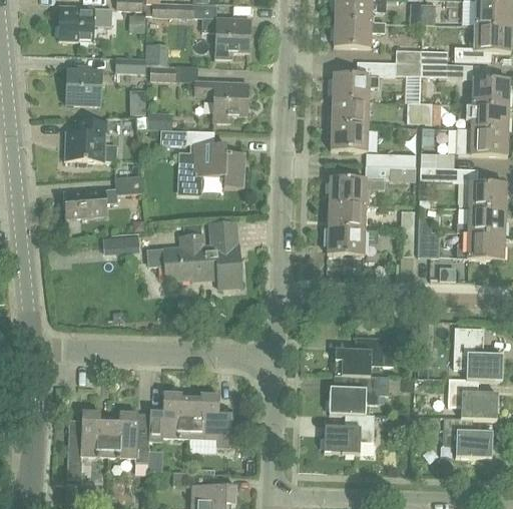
[(141,10),(141,0),(115,0),(115,9),(141,10)]
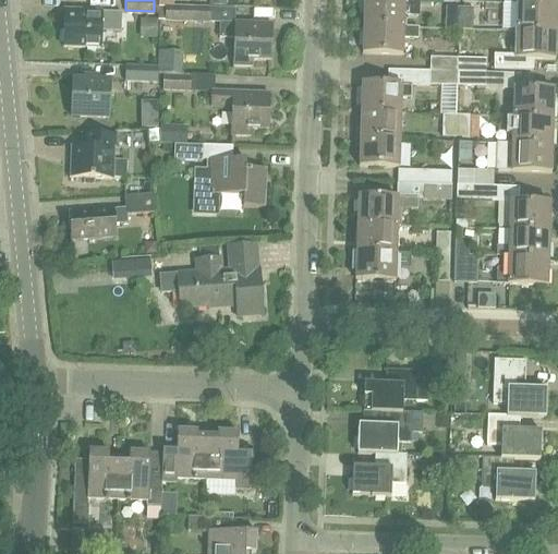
[(364,0),(364,22),(404,24),(404,23),(404,9),(408,9),(412,14),(419,14),(420,0),(364,0)]
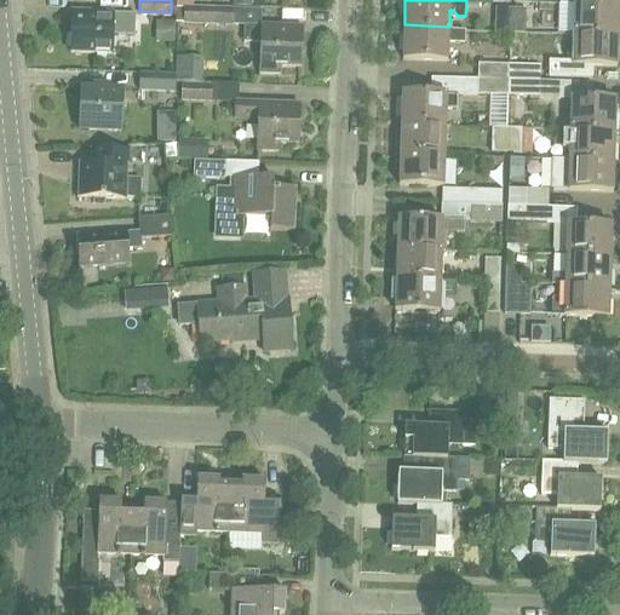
[(575,0),(574,29),(619,32),(619,1),(597,0),(575,0)]
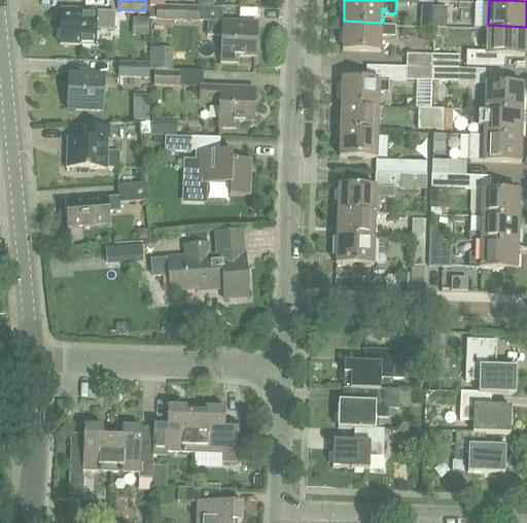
[(149,15),(155,15),(155,16),(200,19),(200,3),(156,1),(156,2),(149,2),(149,15)]
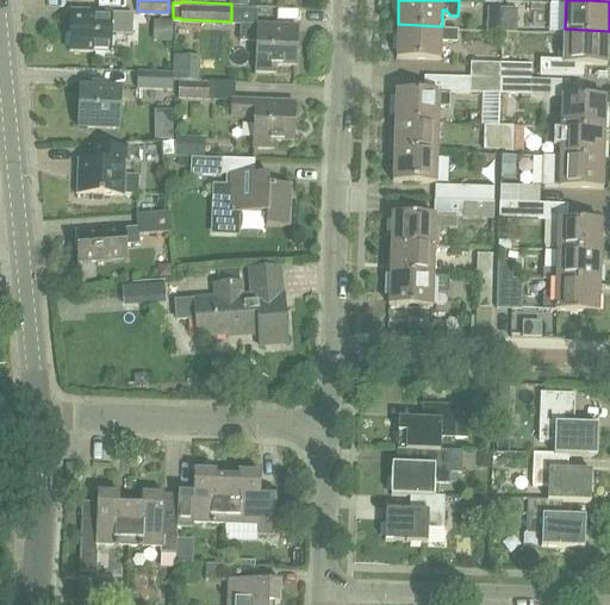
[(487,2),(486,27),(503,29),(503,4),(487,2)]
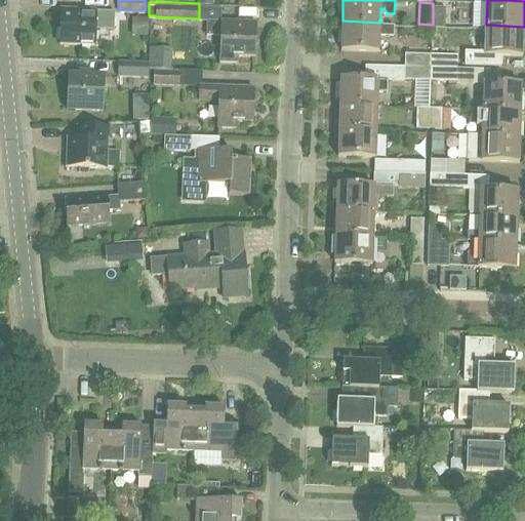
[(446,3),(433,3),(433,25),(445,25),(446,3)]
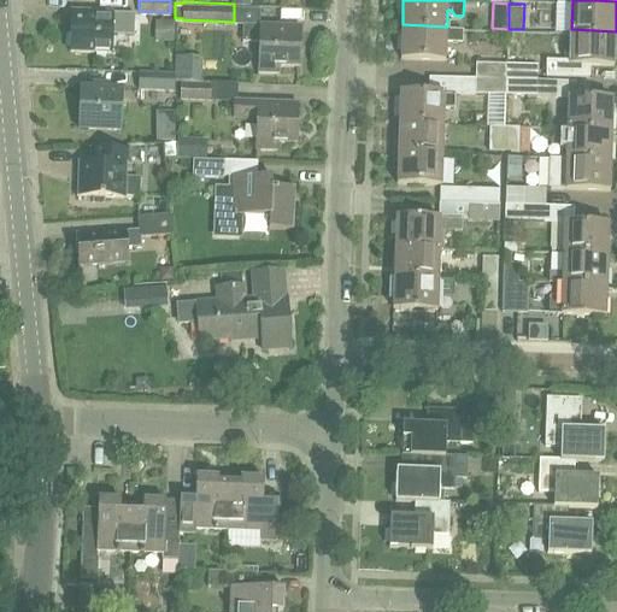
[(113,48),(115,9),(74,7),(72,47),(113,48)]
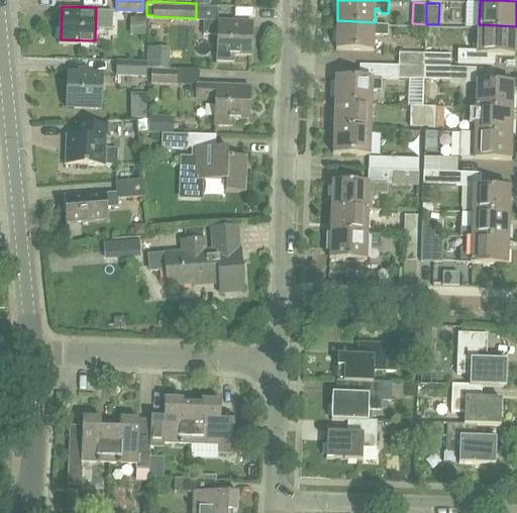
[(145,31),(145,14),(129,14),(129,31),(145,31)]
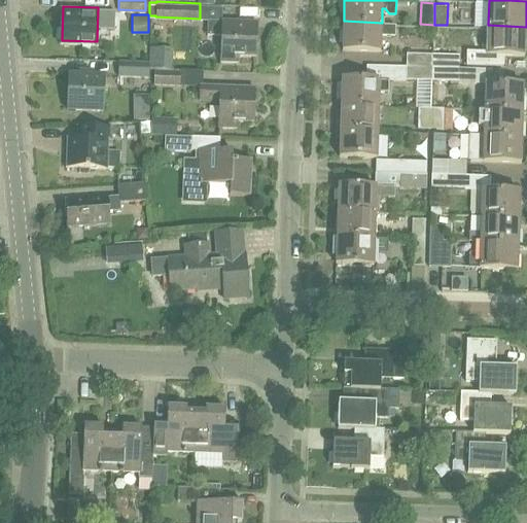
[(207,32),(222,33),(221,53),(219,60),(239,60),(239,53),(256,54),(257,20),(223,19),(208,18),(207,32)]
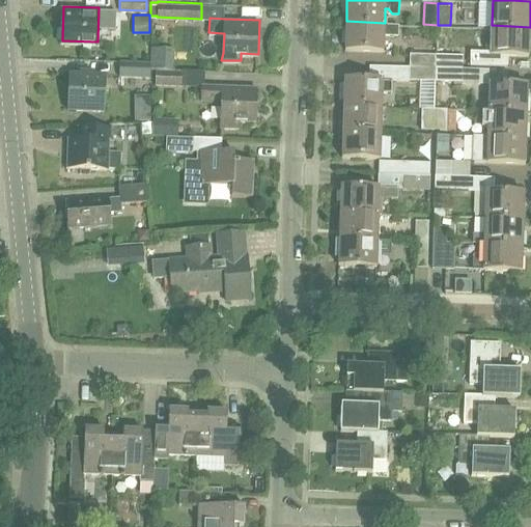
[(384,49),(384,33),(398,33),(398,23),(385,22),(385,23),(346,21),(345,48),(384,49)]
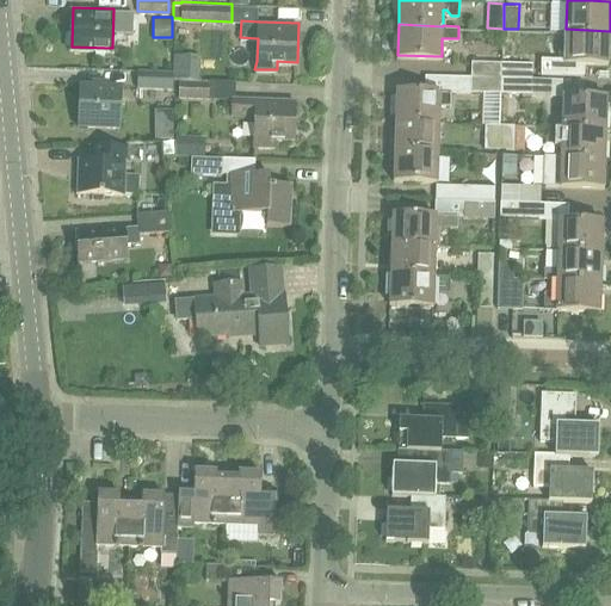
[(609,60),(610,31),(566,29),(565,59),(609,60)]
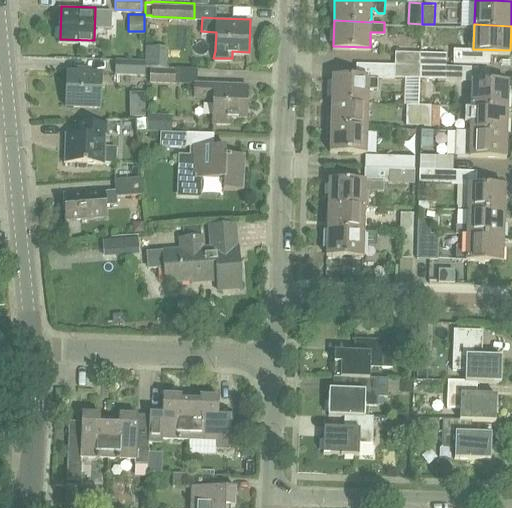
[(395,49),(394,61),(420,62),(421,49),(395,49)]
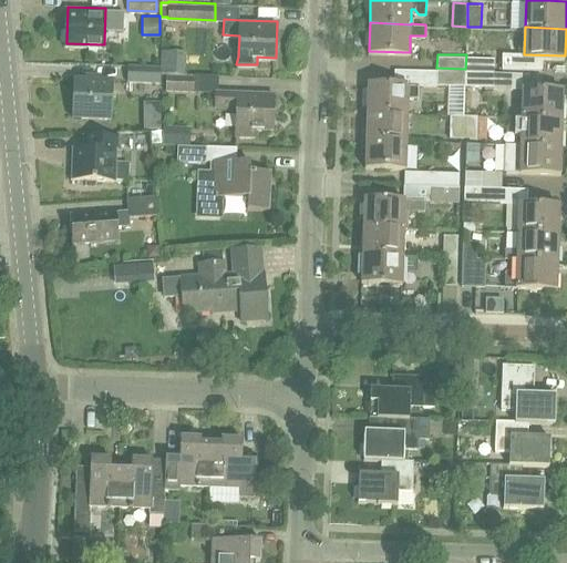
[(494,55),(466,54),(465,69),(494,70),(494,55)]
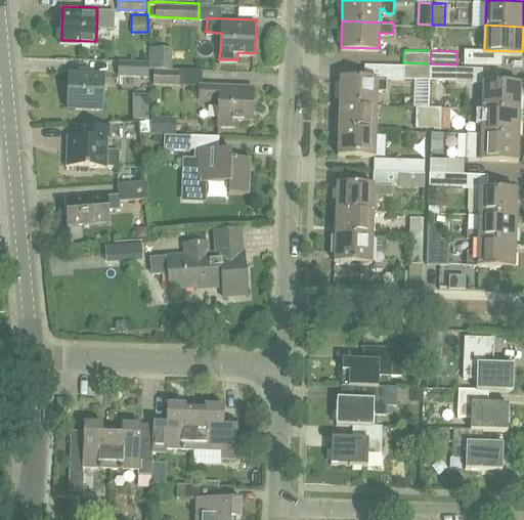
[(147,75),(148,59),(118,57),(117,74),(147,75)]
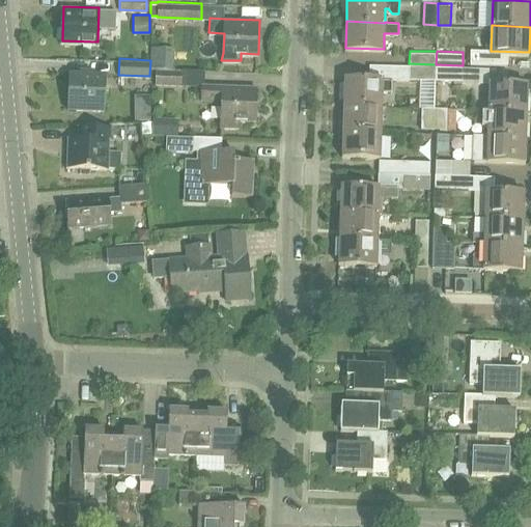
[(436,78),(436,64),(409,63),(409,77),(436,78)]
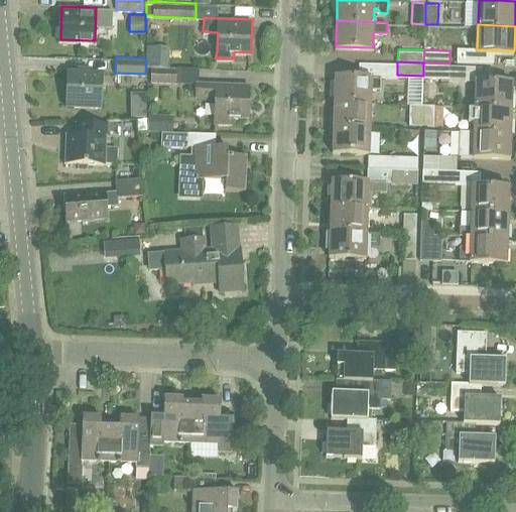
[(476,79),(476,64),(449,64),(423,62),(423,76),(448,77),(448,80),(466,81),(466,79),(476,79)]
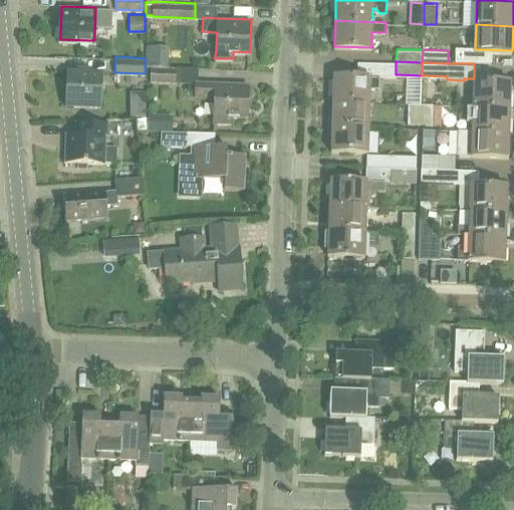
[(102,70),(90,69),(90,64),(76,64),(76,69),(68,68),(67,102),(101,104),(102,70)]
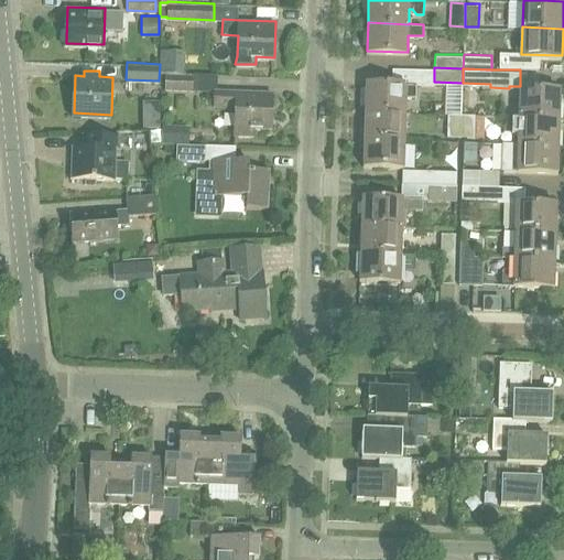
[(164,88),(193,89),(194,73),(165,72),(164,88)]
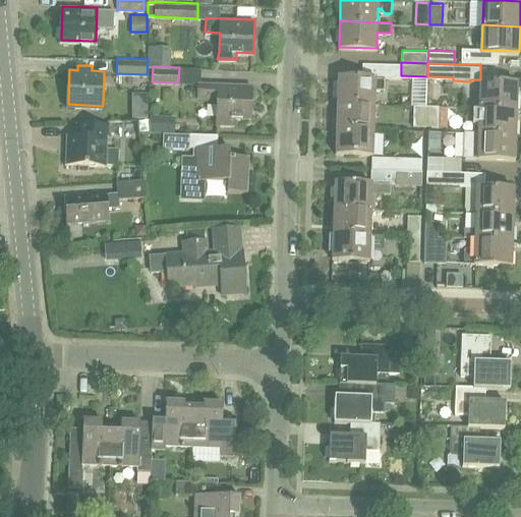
[(384,89),(385,77),(338,76),(337,101),(374,102),(374,89),(384,89)]
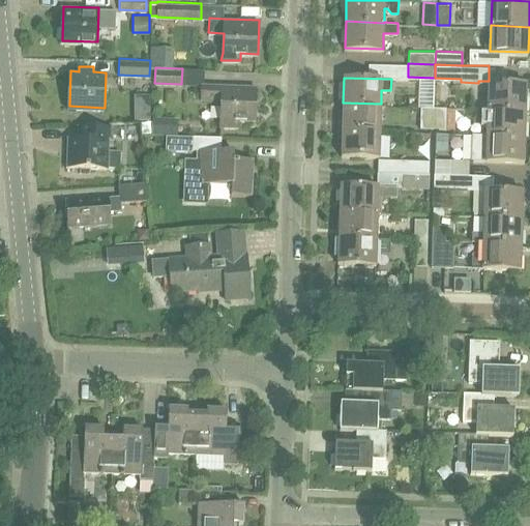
[(526,82),(489,81),(488,106),(526,107),(526,82)]
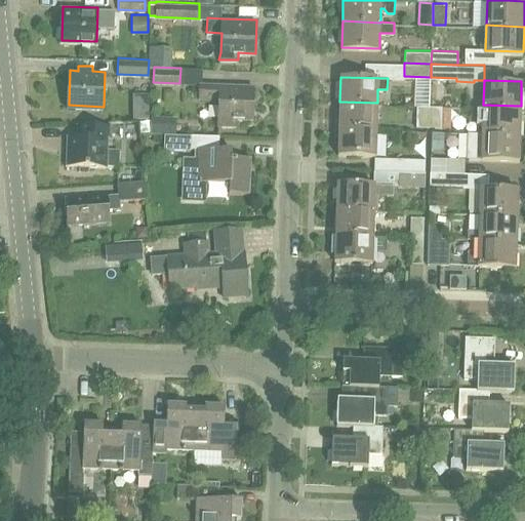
[(198,98),(218,99),(218,117),(216,124),(236,125),(237,118),(252,118),(253,84),(219,83),(199,81),(198,98)]
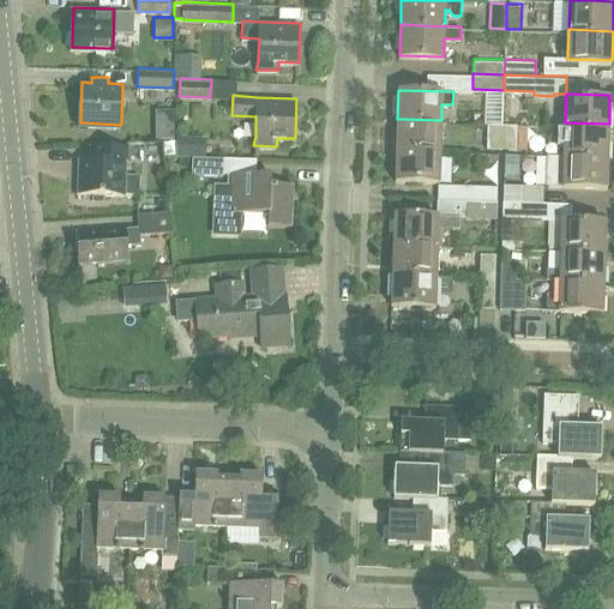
[(397,119),(396,149),(440,150),(441,120),(397,119)]
